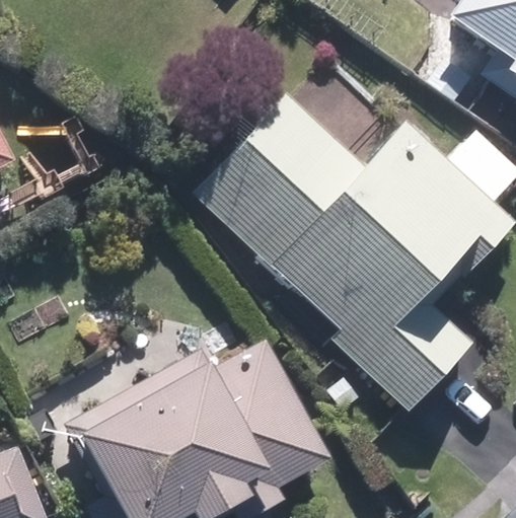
[(464,0),(450,22),(492,52),(477,71),(515,97),(515,0),(464,0)]
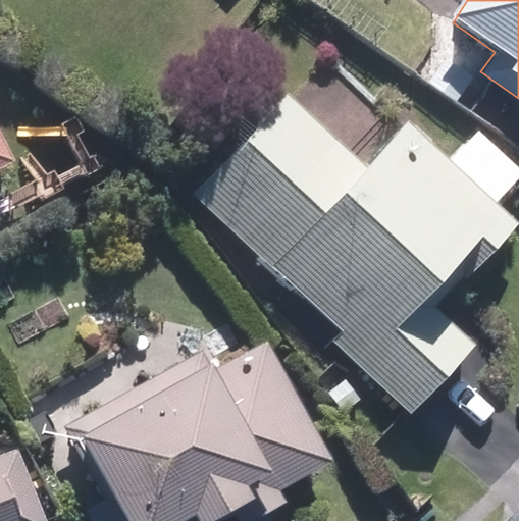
[(328,340),(409,414),(475,342),(439,309),(518,224),(518,220),(499,202),(518,179),(518,167),(478,131),(450,160),(408,121),(369,162),(288,88),(191,192),(339,328),(328,340)]
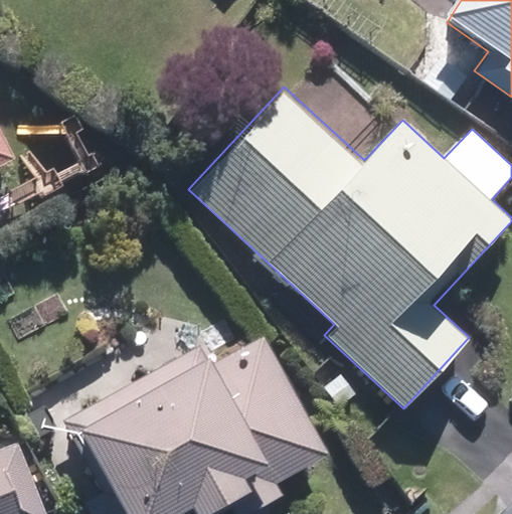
[(0,166),(16,158),(0,130),(0,166)]
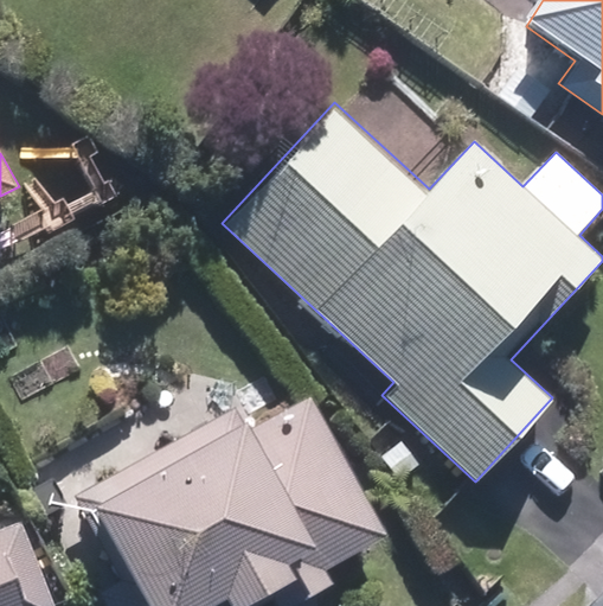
[(331,569),(386,542),(319,400),(262,426),(230,358),(145,399),(159,429),(50,482),(109,605),(310,605),(309,601),(339,587),(331,569)]
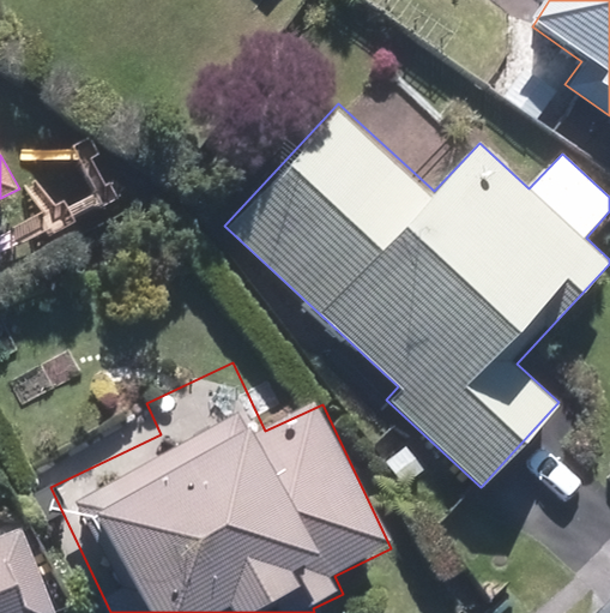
[(0,612),(58,612),(17,528),(0,535),(0,612)]
